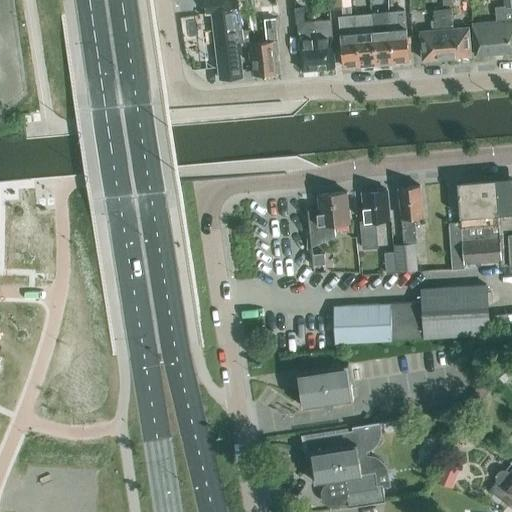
[(204,0),(206,13),(212,12),(215,31),(220,76),(220,78),(242,76),(240,51),(241,51),(240,45),(239,45),(238,41),(243,40),(237,0),(204,0)]
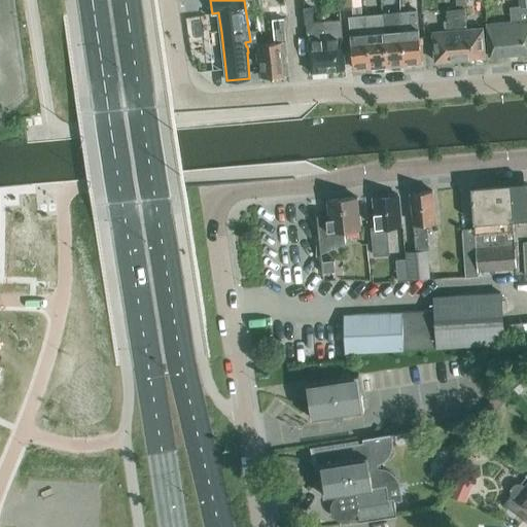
[(526,0),(518,0),(519,5),(510,6),(511,21),(486,23),(489,56),(526,53),(526,0)]
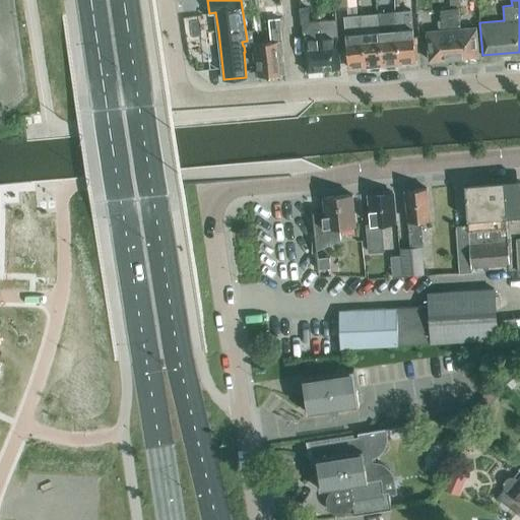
[(323,69),(319,20),(309,21),(308,7),(300,8),(301,22),(302,22),(306,71),(323,69)]
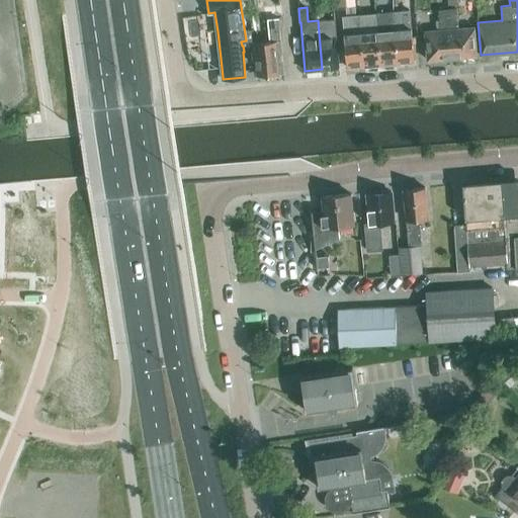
[(457,7),(448,8),(452,58),(477,56),(473,26),(458,28),(457,7)]
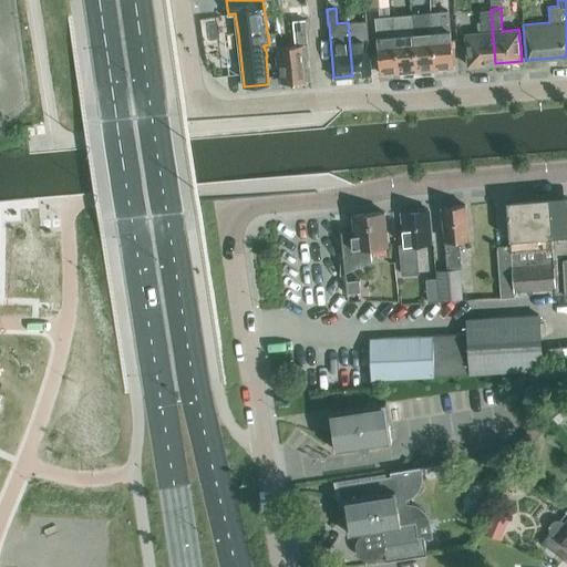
[(495,63),(491,9),(480,10),(482,32),(465,33),(468,65),(495,63)]
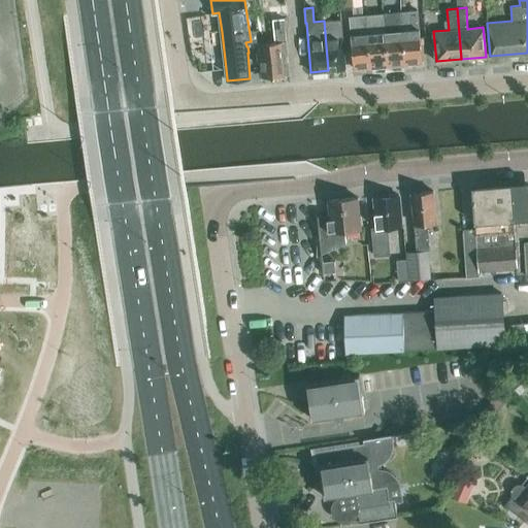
[(408,10),(400,11),(405,63),(423,62),(420,28),(419,29),(419,19),(409,20),(408,10)]
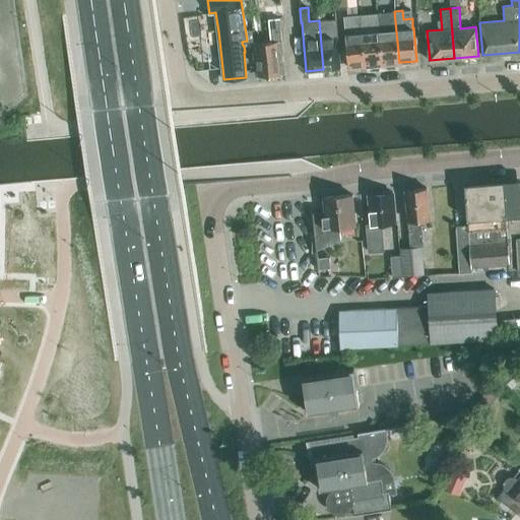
[(399,62),(394,11),(378,12),(379,30),(382,64),(399,62)]
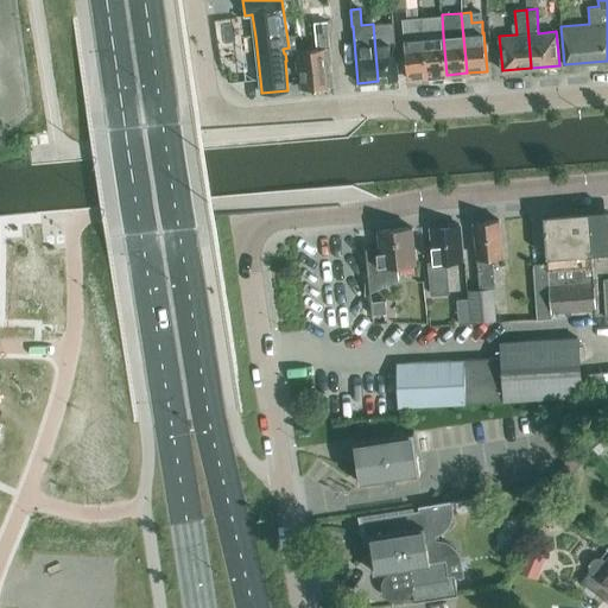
[(443,36),(442,14),(422,17),(428,76),(447,75),(443,36)]
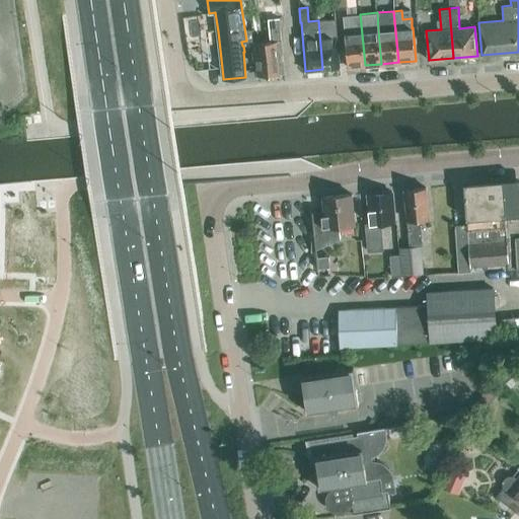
[(365,65),(360,14),(344,15),(348,67),(365,65)]
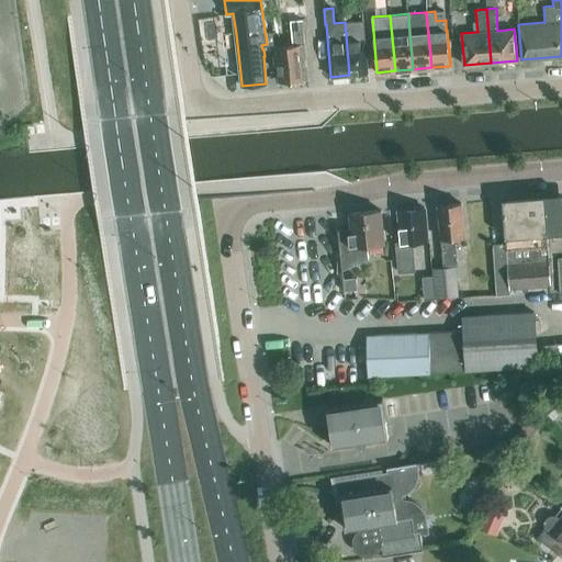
[(279,71),(280,81),(308,79),(305,44),(304,44),(302,20),(290,21),(293,45),(276,46),(278,66),(279,71)]
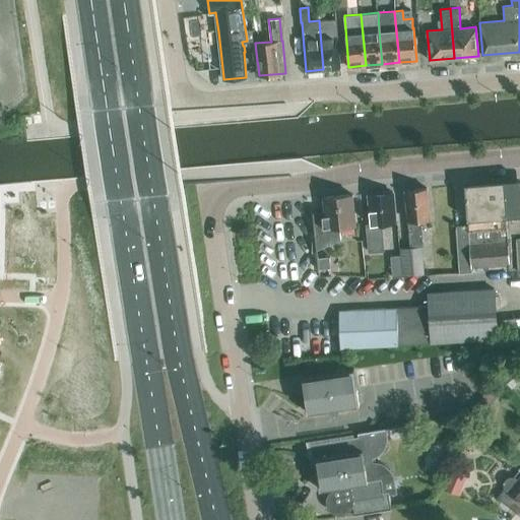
[(335,18),(319,20),(323,69),(340,68),(335,18)]
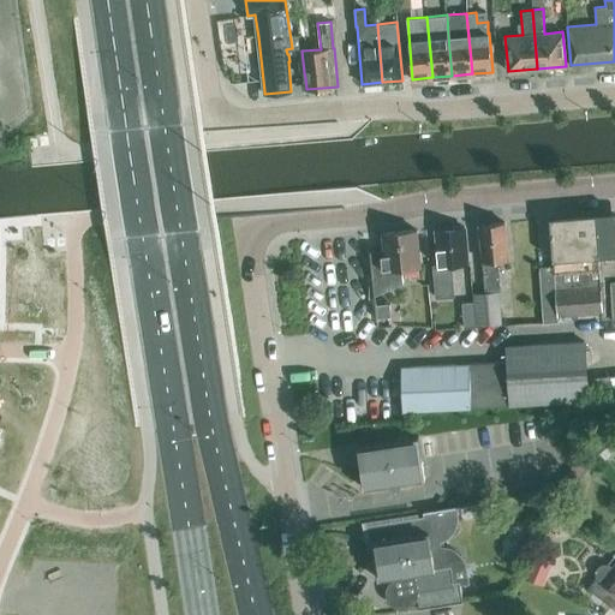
[(614,212),(596,214),(603,318),(613,318),(614,317),(614,212)]
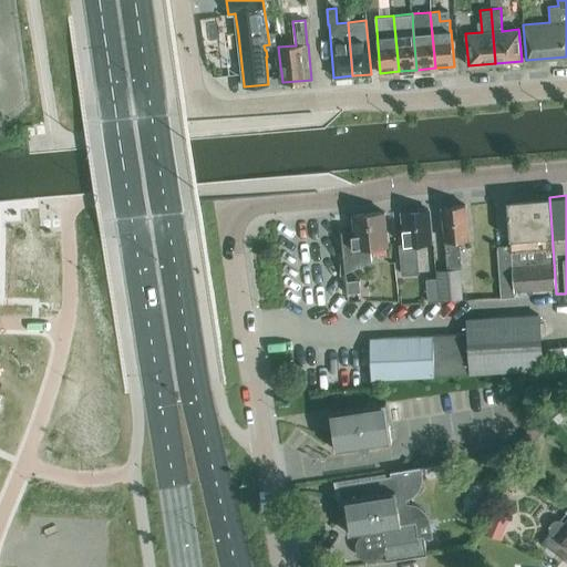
[(556,294),(549,197),(507,200),(511,245),(497,246),(501,298),(515,297),(514,291),(555,288),(555,294),(556,294)]
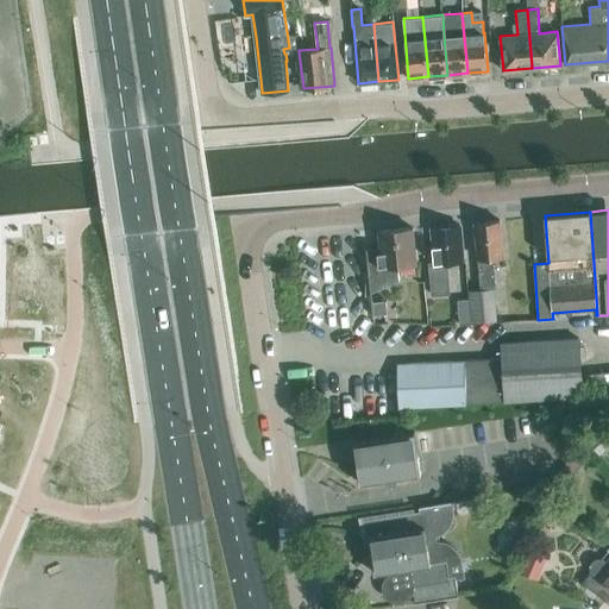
[(489,269),(489,268),(488,257),(502,256),(500,220),(475,223),(481,289),(469,290),(470,299),(472,322),(497,321),(494,287),(496,287),(494,269),(489,269)]
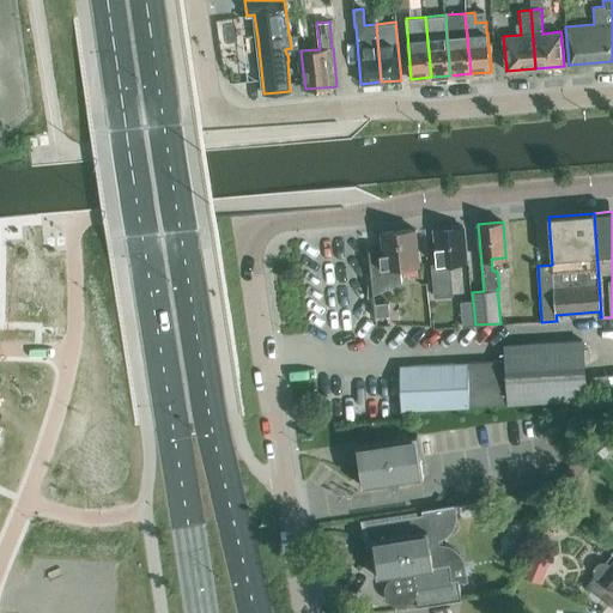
[(436,243),(434,243),(436,265),(431,265),(435,297),(453,295),(449,263),(468,262),(466,241),(465,241),(462,226),(460,226),(457,225),(450,226),(448,228),(435,229),(436,243)]
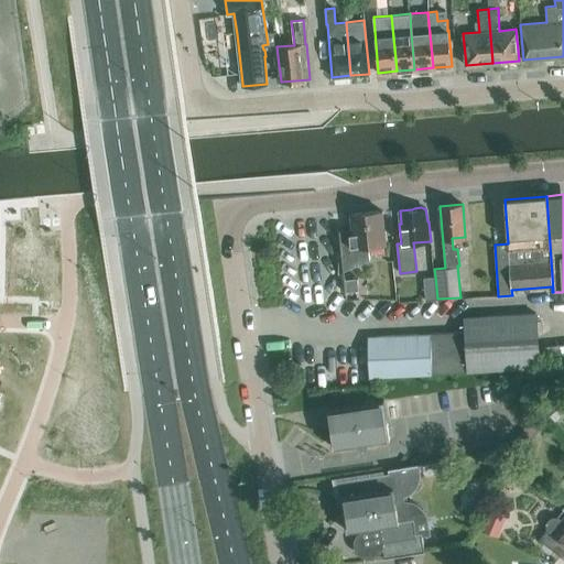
[(382,210),(350,214),(353,232),(340,234),(339,234),(342,255),(339,255),(338,273),(369,260),(368,245),(386,243),(382,210)]
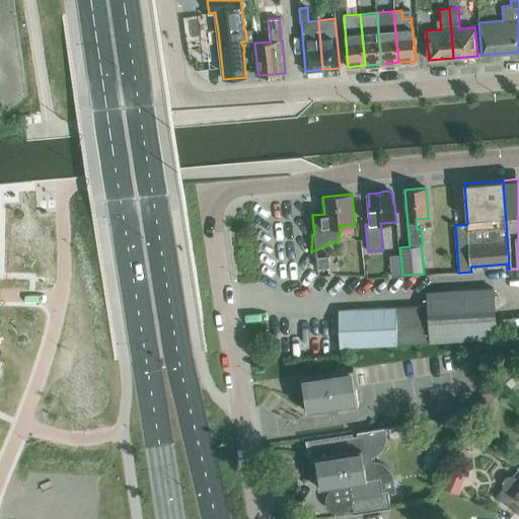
[(402,275),(400,254),(390,255),(391,276),(402,275)]
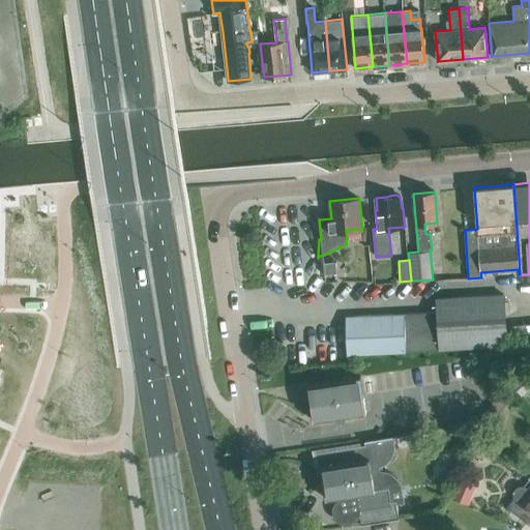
[(337,273),(335,261),(325,262),(326,274),(337,273)]
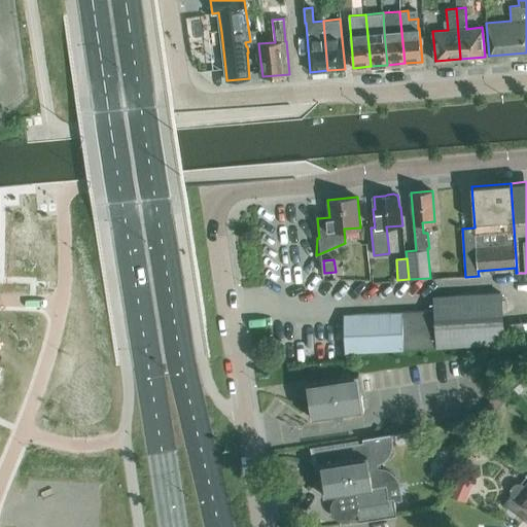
[(344,314),(346,352),(403,349),(403,348),(503,343),(503,340),(526,338),(526,321),(502,323),(501,292),(434,296),(435,310),(344,314)]
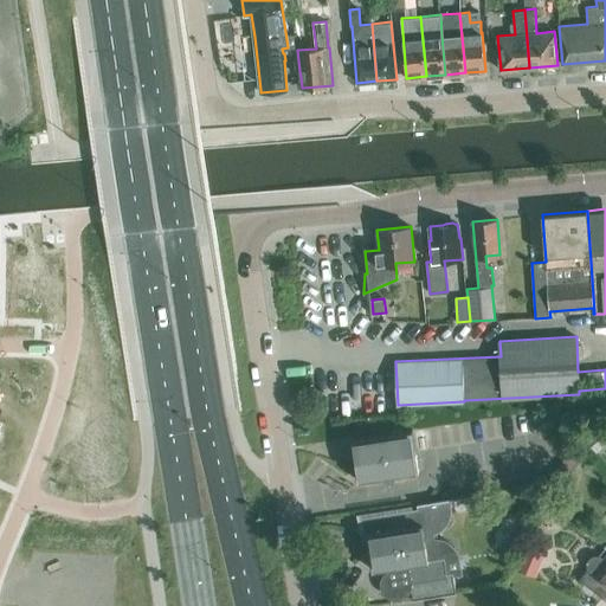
[(597,452),(605,443),(605,433),(599,426),(585,438),(597,452)]
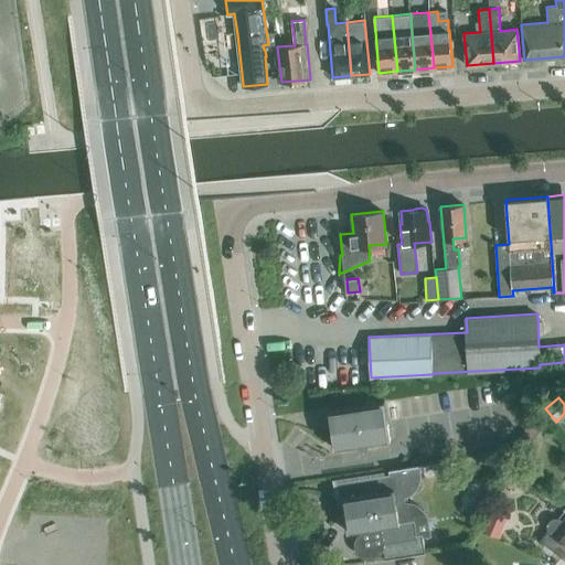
[(369,444),(390,440),(384,402),(328,411),(333,449),(354,446),(360,452),(365,451),(369,444)]
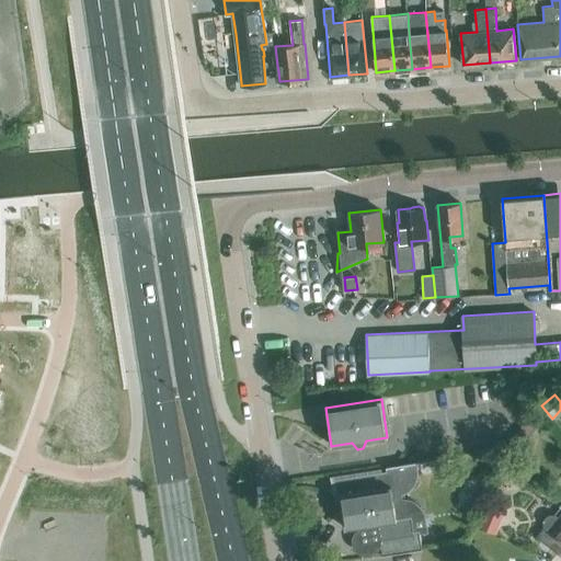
[(402,494),(397,494),(397,491),(401,490),(405,488),(410,485),(413,481),(415,478),(418,472),(418,468),(416,464),(435,460),(435,459),(386,467),(386,471),(334,479),(338,501),(340,501),(344,528),(377,523),(382,554),(422,549),(420,530),(414,531),(411,514),(424,512),(422,507),(420,503),(416,500),(412,497),(407,495),(402,494)]
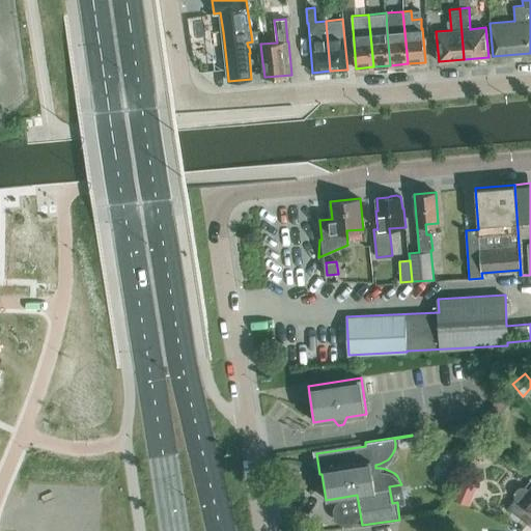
[(530,478),(529,479),(530,479),(530,487),(521,501),(515,498),(507,507),(529,525),(530,521),(530,478)]
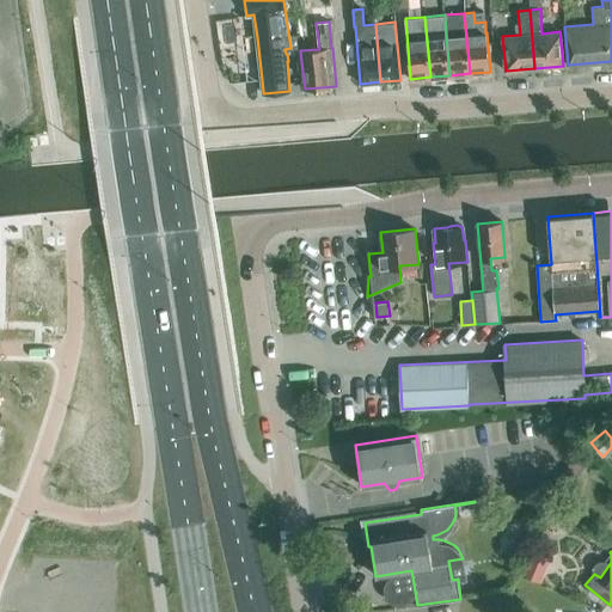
[(545,557),(532,552),(522,574),(536,580),(545,557)]
